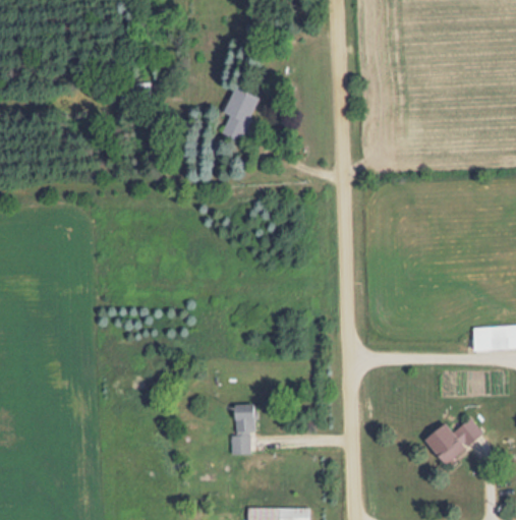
[(261,97),(236,88),(226,114),(230,116),(223,135),(243,142),(261,97)]
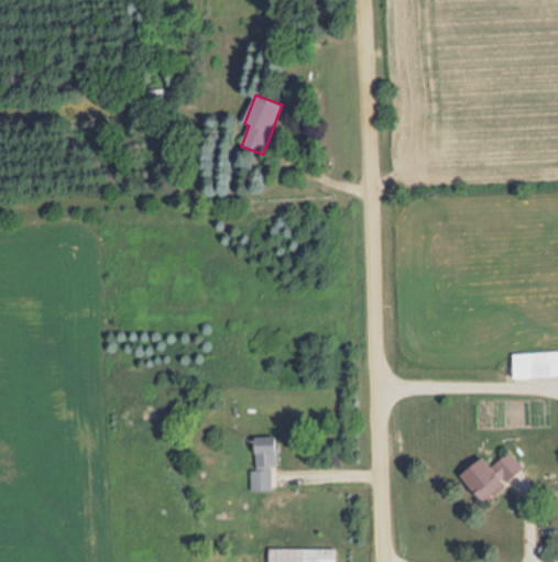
[(557,351),(512,353),(512,378),(557,376),(557,351)]
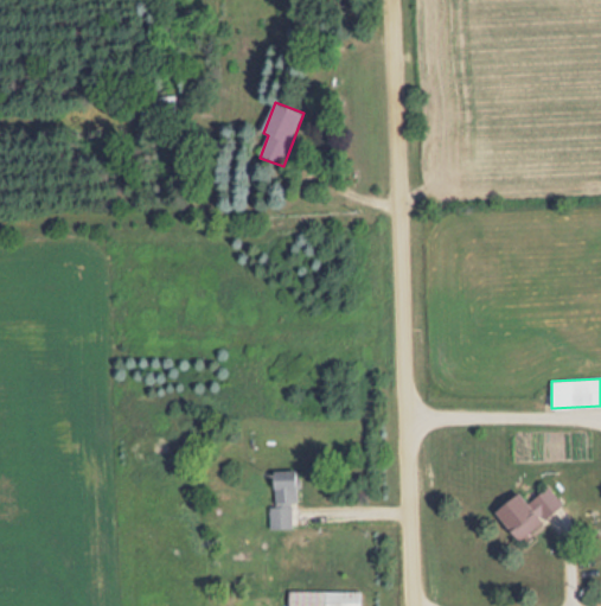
[(270,530),(289,530),(289,502),(299,502),(299,471),(270,471),(270,530)]
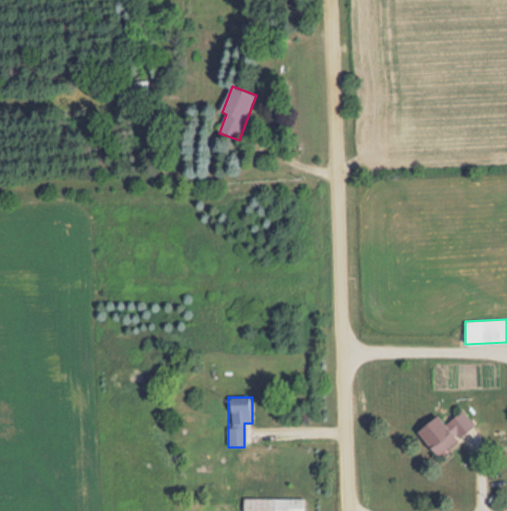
[(438,457),(476,427),(464,411),(426,442),(438,457)]
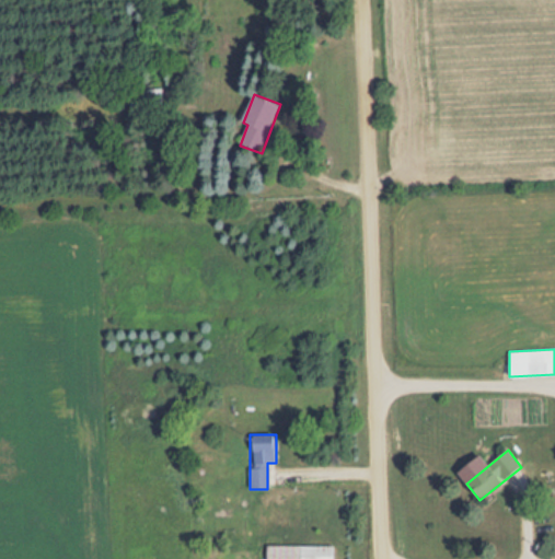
[(332,558),(332,546),(265,546),(265,558),(332,558)]
